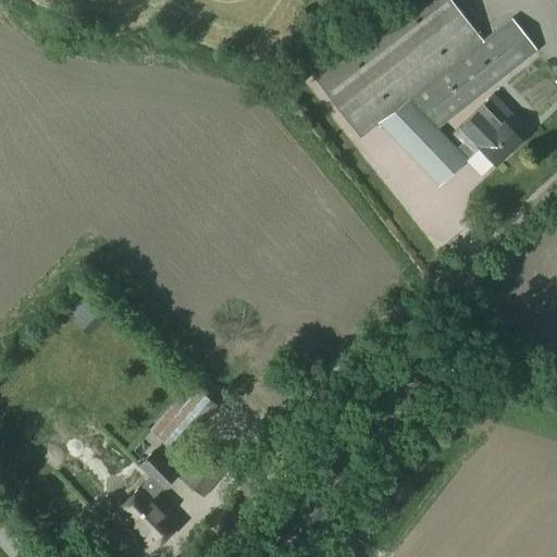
[(449,0),(415,0),(316,77),(362,138),(390,119),(446,178),(477,148),(494,165),(518,141),(518,140),(525,133),(491,98),(453,136),(455,138),(450,143),(437,128),(534,51),(509,20),(482,41),(449,0)]
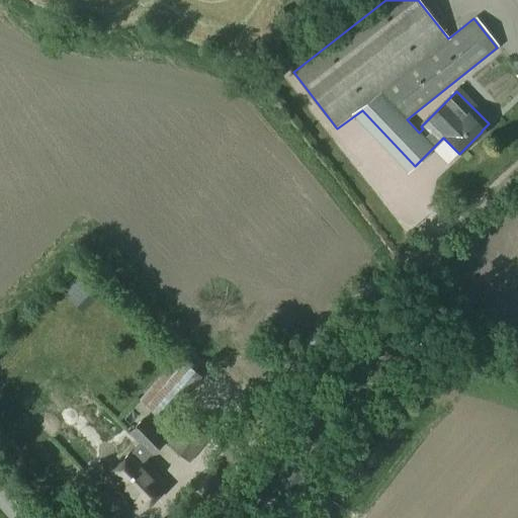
[(488,86),(497,101),(514,92),(505,77),(488,86)]
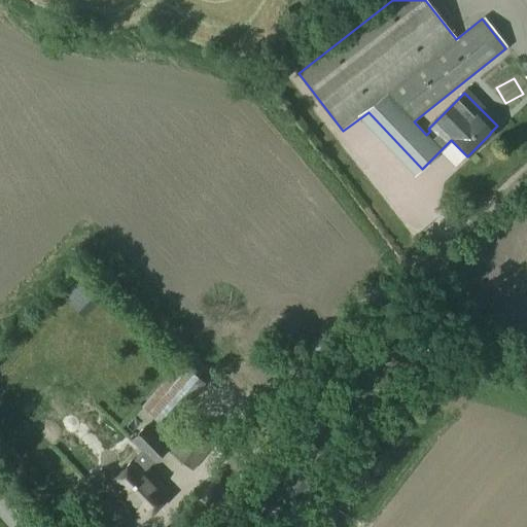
[(60,292),(77,306),(89,289),(72,277),(60,292)]
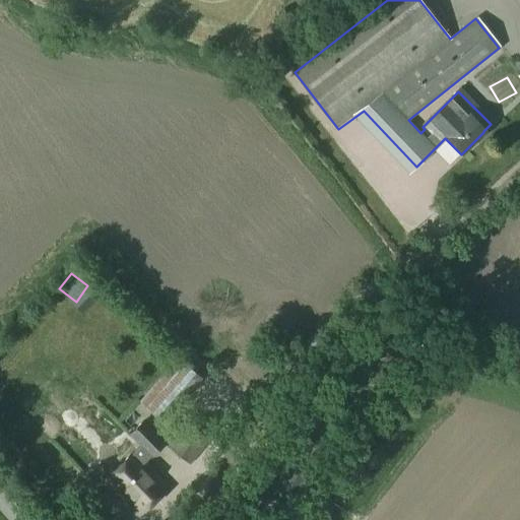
[(172,372),(139,408),(156,426),(189,387),(172,372)]
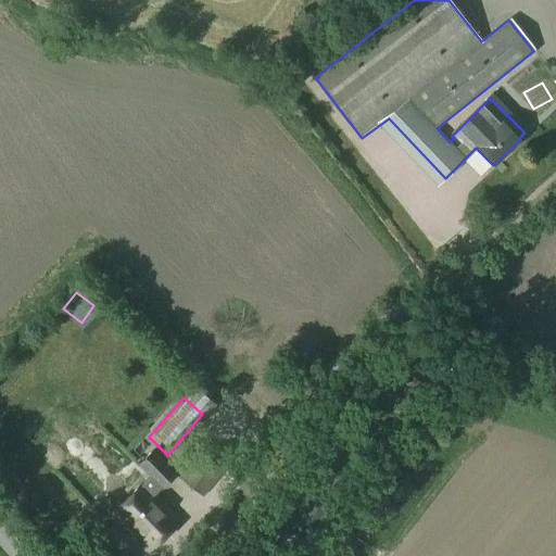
[(204,443),(177,478),(203,498),(230,464),(204,443)]
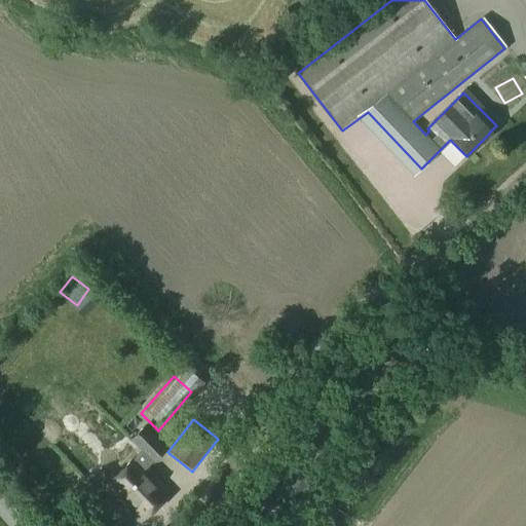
[(140,453),(105,487),(140,522),(167,494),(144,471),(167,448),(147,425),(128,442),(140,453)]
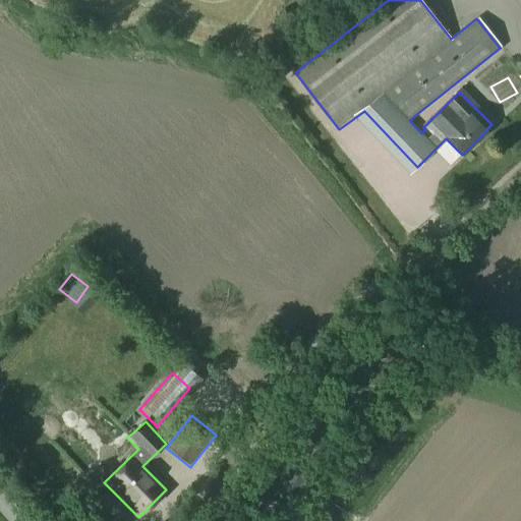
[(88,520),(77,511),(67,520),(88,520)]
